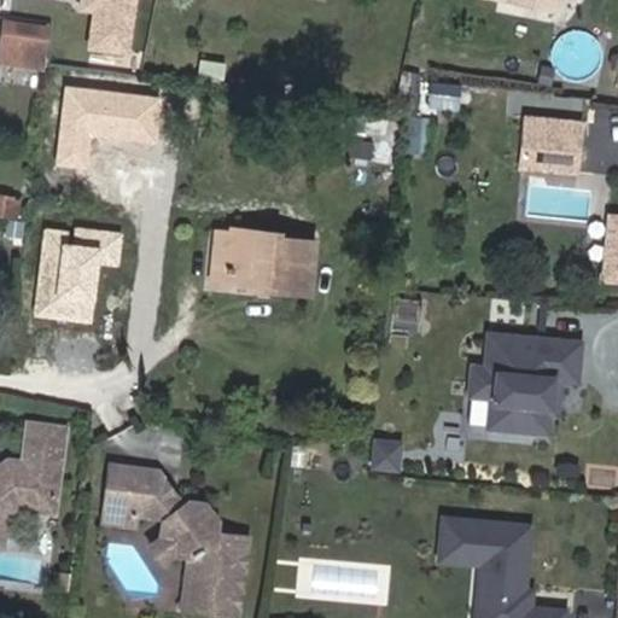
[(140,0),(81,0),(80,13),(97,16),(91,50),(132,56),(140,0)]
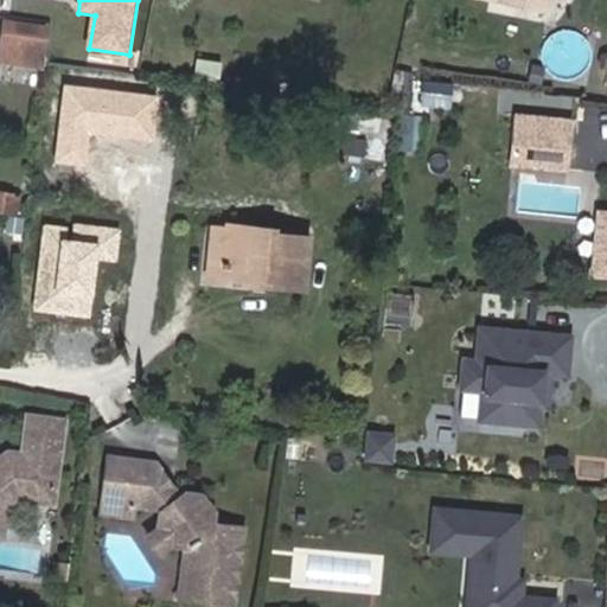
[(49,24),(7,19),(5,44),(45,50),(49,24)]
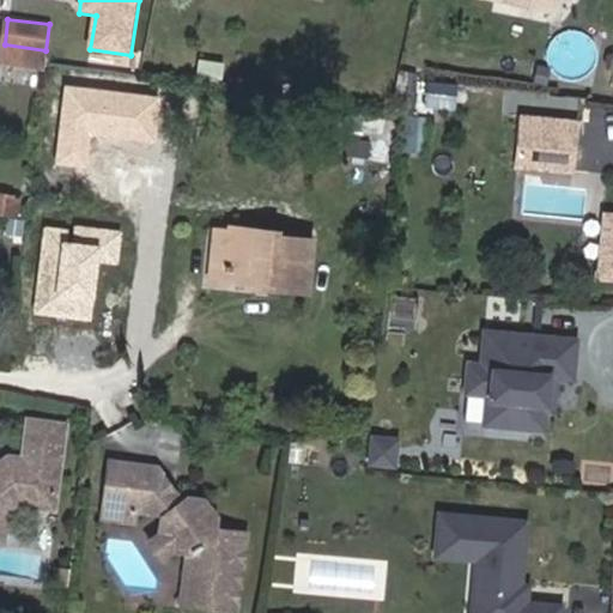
[(46,50),(5,44),(2,60),(44,65),(46,50)]
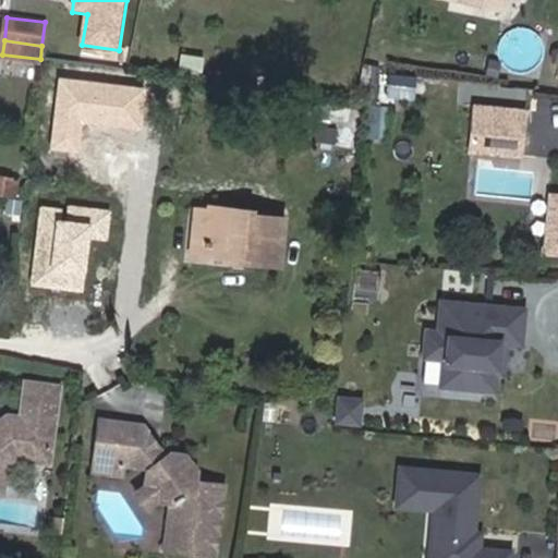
[(358,84),(374,87),(378,68),(363,64),(358,84)]
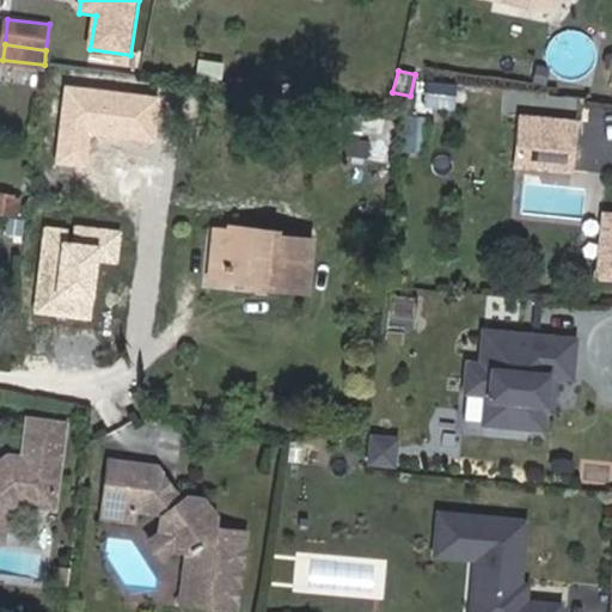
[(422,79),(420,103),(453,106),(457,83),(422,79)]
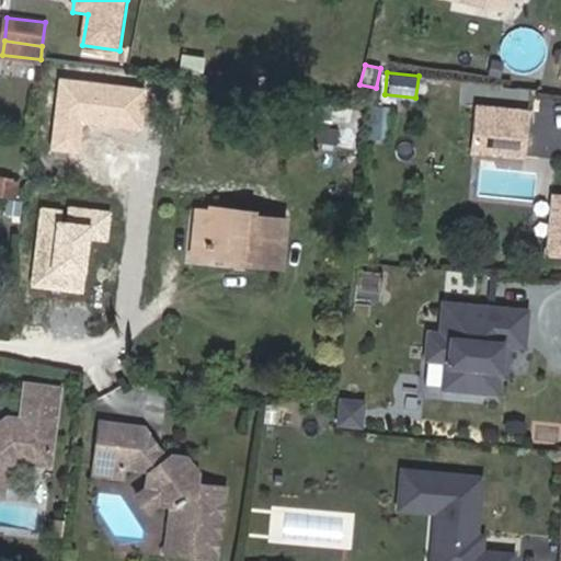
[(148,91),(60,78),(49,150),(78,155),(82,124),(142,133),(148,91)]
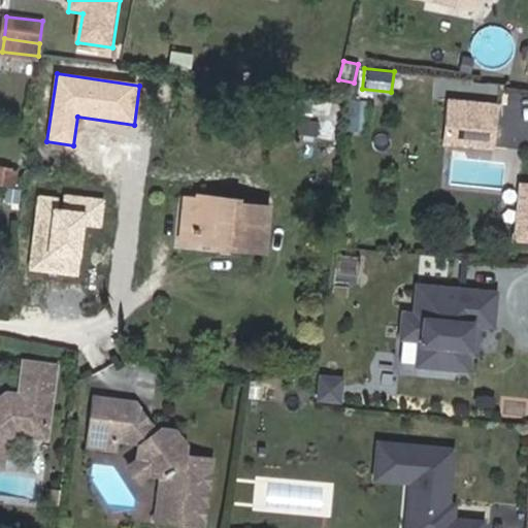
[(444,102),(443,117),(489,123),(491,108),(444,102)]
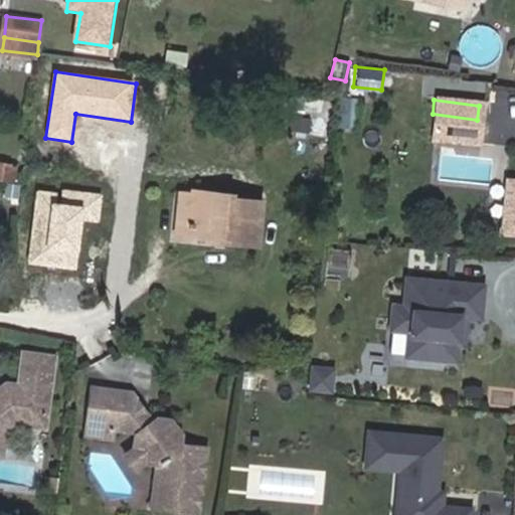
[(477,120),(433,114),(431,127),(476,132),(477,120)]
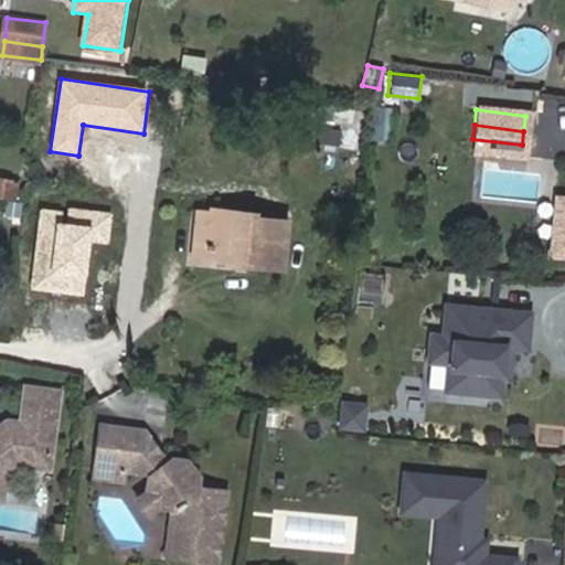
[(522,145),(472,139),(471,153),(520,159),(522,145)]
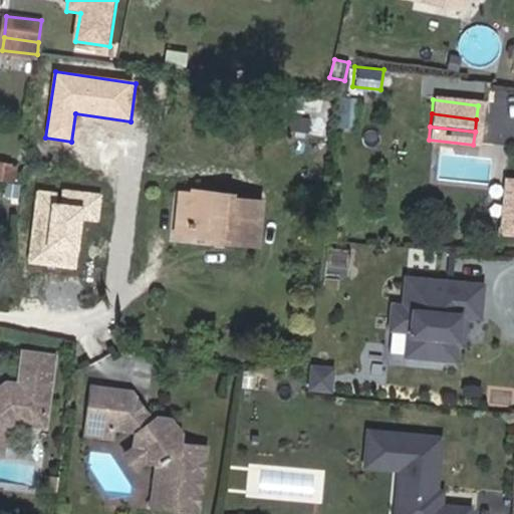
[(0,180),(13,182),(16,163),(0,160),(0,180)]
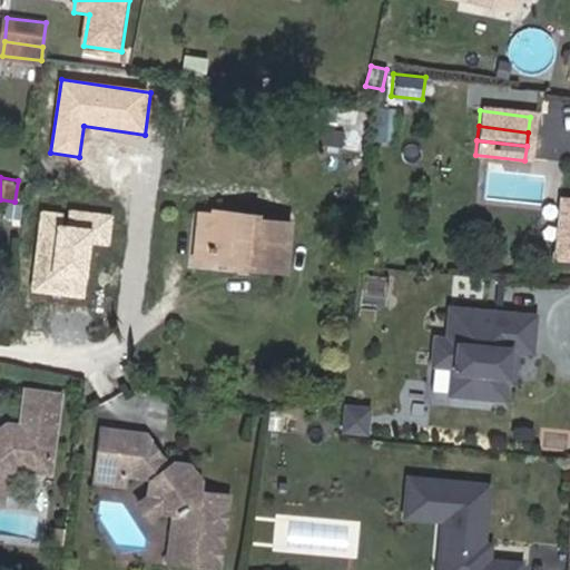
[(115,217),(41,208),(31,294),(84,300),(90,245),(111,247),(115,217)]
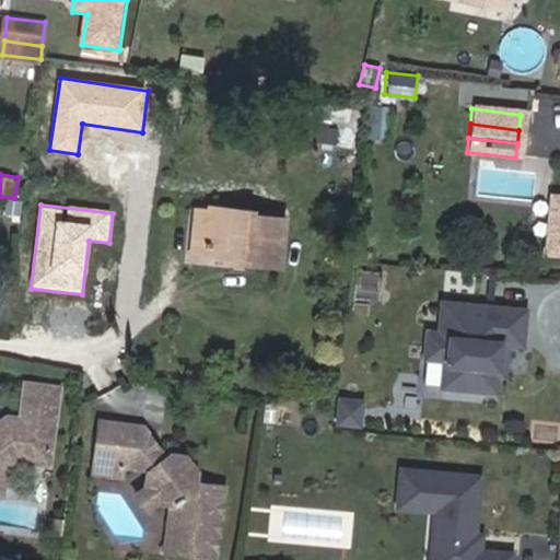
[(187,253),(202,254),(207,207),(193,206),(187,253)]
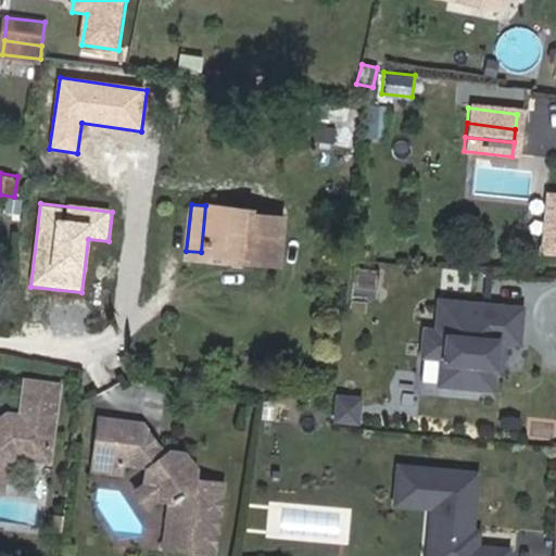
[(205,205),(201,252),(238,255),(238,258),(273,262),(278,215),(247,212),(247,209),(205,205)]
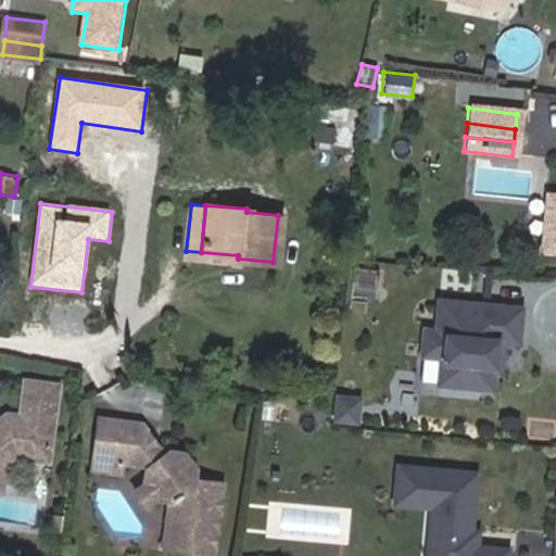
[(376,294),(378,269),(355,267),(353,292),(376,294)]
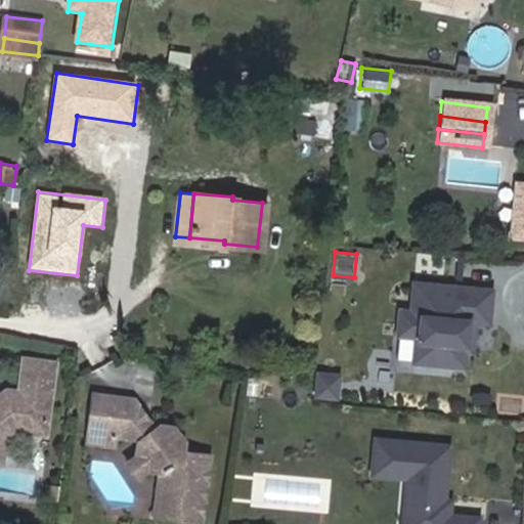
[(417,338),(413,362),(465,367),(468,338),(473,338),(474,322),(489,323),(492,292),(415,285),(411,312),(400,311),(398,336),(417,338)]
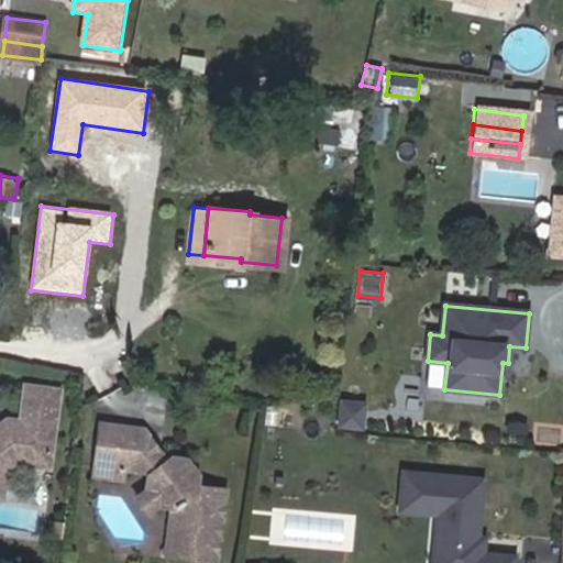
[(9,404),(0,410),(0,483),(3,461),(22,446),(50,451),(54,410),(59,374),(29,371),(24,406),(9,404)]
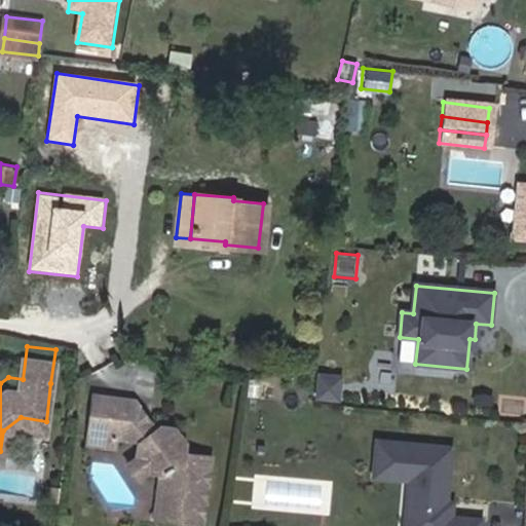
[(315,372),(314,400),(341,402),(343,373),(315,372)]
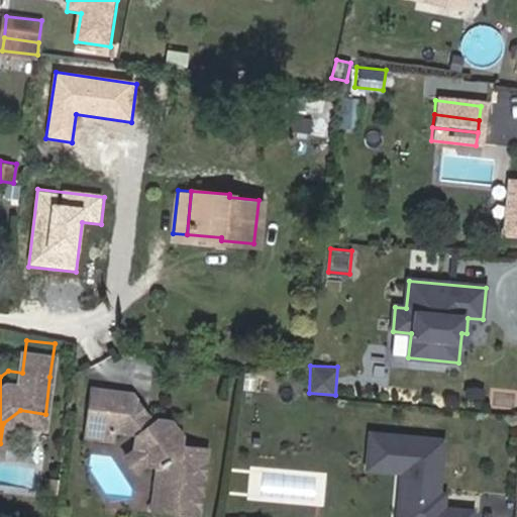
[(137,442),(145,453),(157,455),(149,501),(199,508),(208,442),(187,439),(189,426),(180,415),(167,414),(162,419),(135,392),(94,387),(87,434),(114,438),(116,427),(138,430),(137,442)]
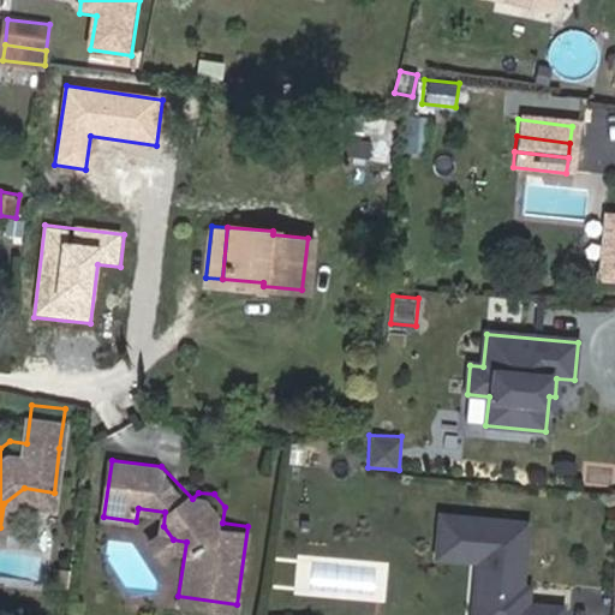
[(493,614),(561,614),(562,609),(527,605),(529,589),(521,587),(527,525),(441,517),(437,559),(478,562),(475,605),(494,607),(493,614)]
